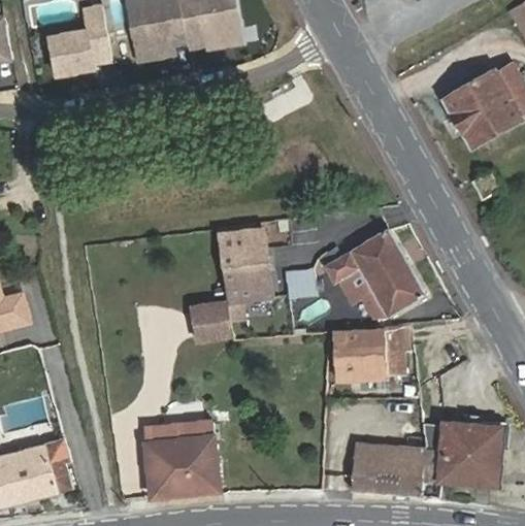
[(85,28),(44,35),(52,75),(95,67),(95,64),(111,61),(101,0),(96,0),(80,3),(85,28)]
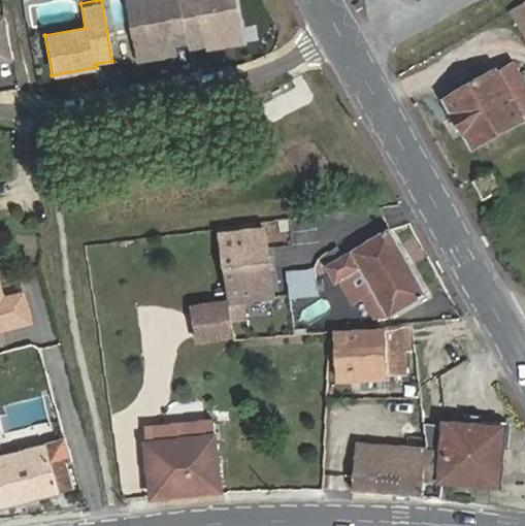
[(121,0),(133,61),(174,53),(175,47),(184,45),(187,50),(202,46),(204,53),(249,43),(238,0),(121,0)]
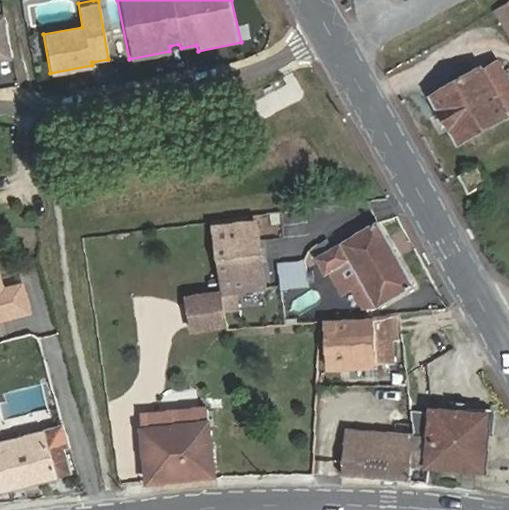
[(508,1),(495,10),(508,34),(508,1)]
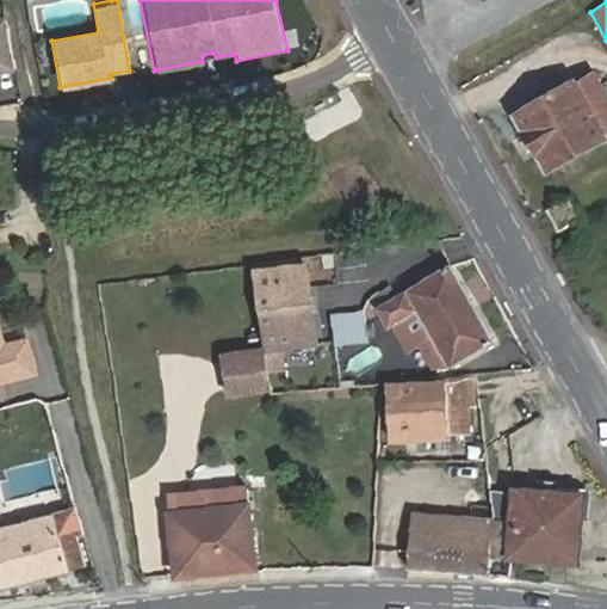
[(0,71),(13,68),(4,13),(0,13),(0,71)]
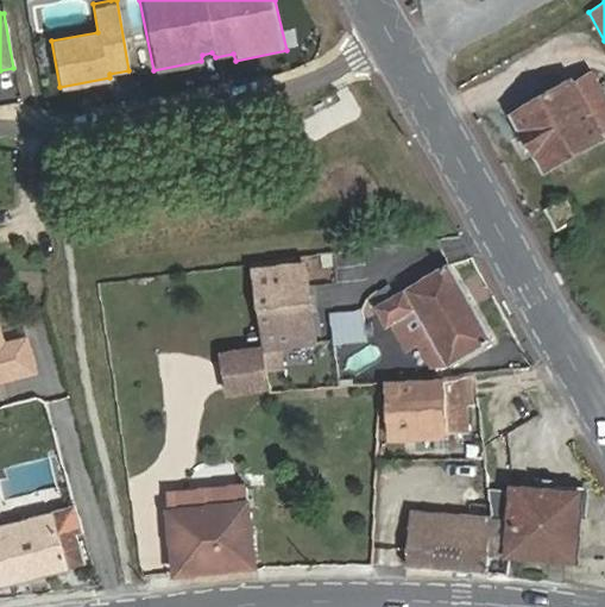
[(604,105),(585,70),(510,112),(541,169),(604,131),(604,105)]
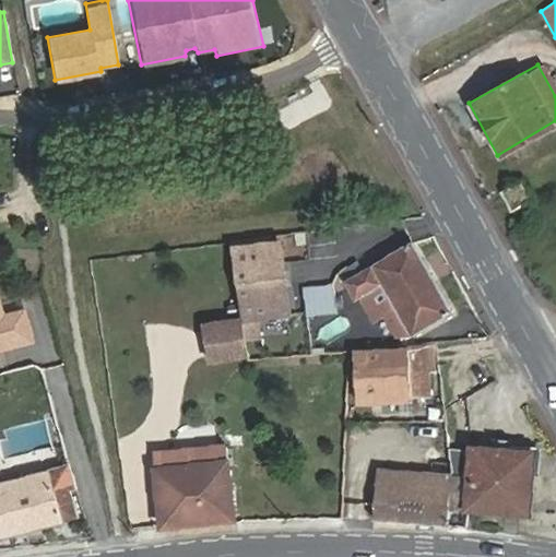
[(509,210),(519,203),(530,198),(520,180),(499,193),(509,210)]
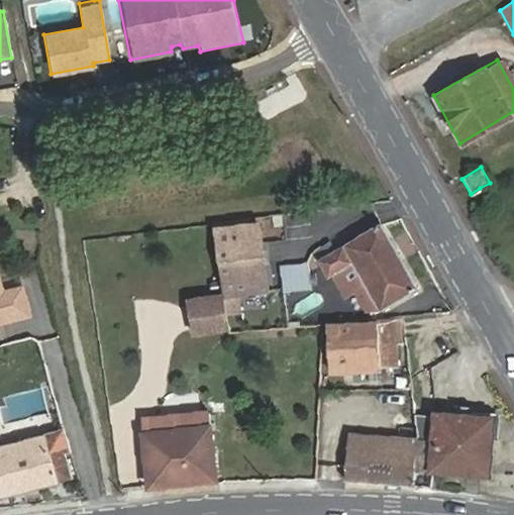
[(255,223),(211,229),(214,243),(222,293),(224,302),(230,301),(229,294),(265,289),(255,223)]
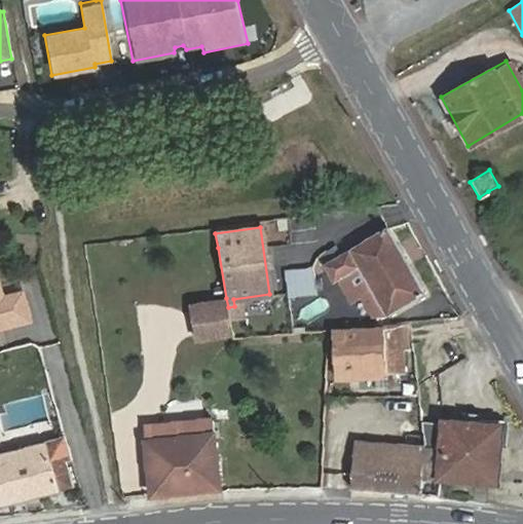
[(367,286),(358,291),(371,315),(385,314),(421,293),(385,227),(321,263),(330,281),(346,271),(357,266),(367,286)]
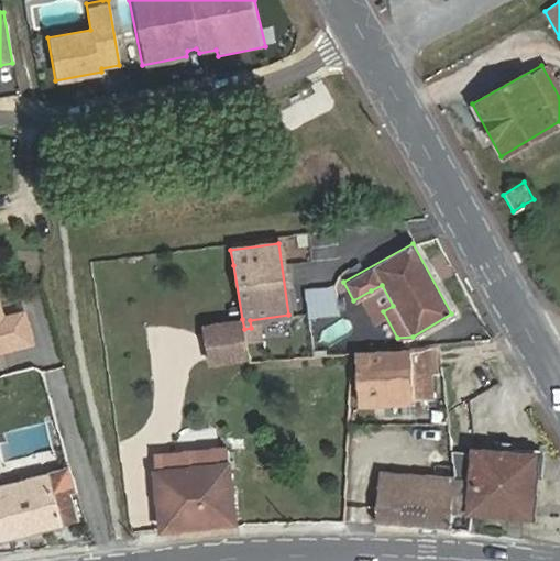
[(242,319),(233,265),(216,267),(224,321),(202,326),(210,363),(244,354),(239,319),(242,319)]
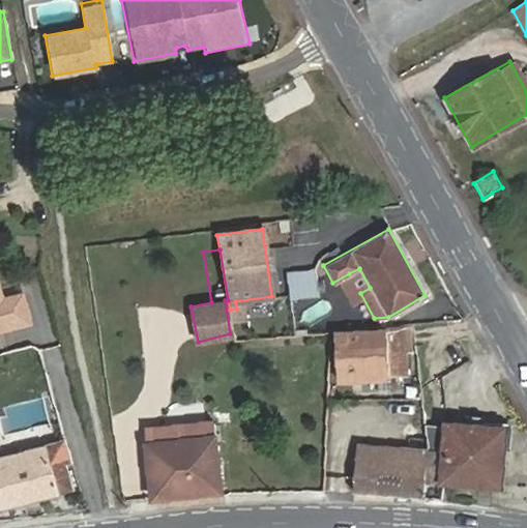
[(349,273),(360,293),(370,288),(359,268),(349,273)]
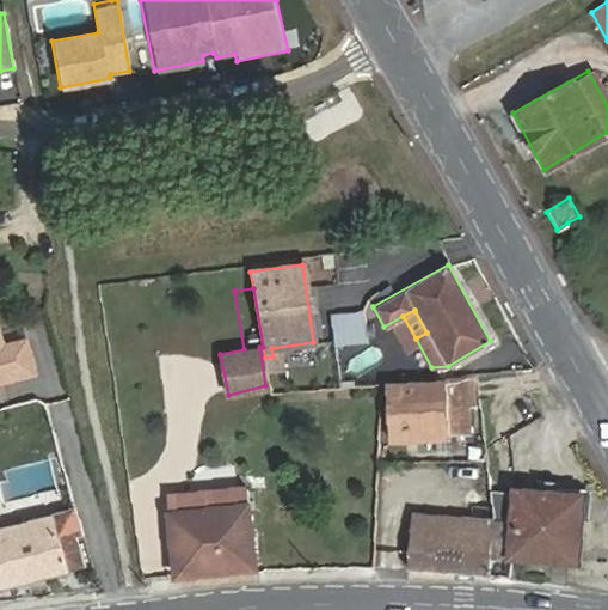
[(0,383),(35,374),(24,336),(1,342),(0,337),(0,383)]
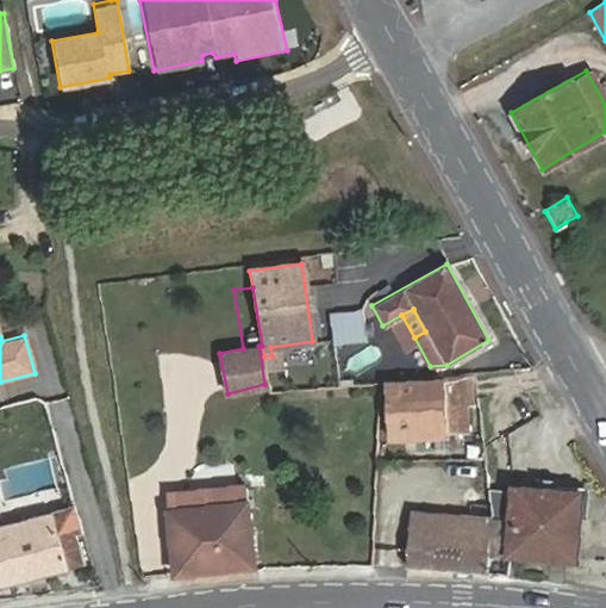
[(385,435),(444,432),(439,377),(381,383),(383,427),(379,427),(379,433),(383,433),(385,435)]
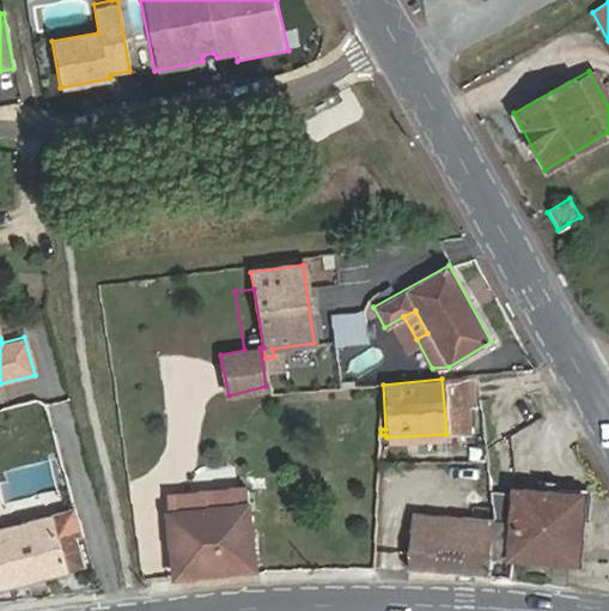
[(489,519),(488,550),(515,554),(572,562),(578,520),(584,521),(588,494),(562,490),(564,483),(542,481),(540,497),(487,491),(489,519)]
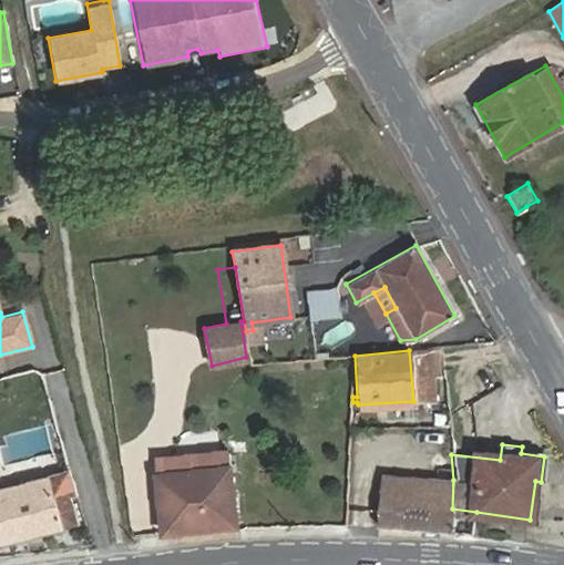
[(160,533),(235,525),(226,450),(152,458),(160,533)]
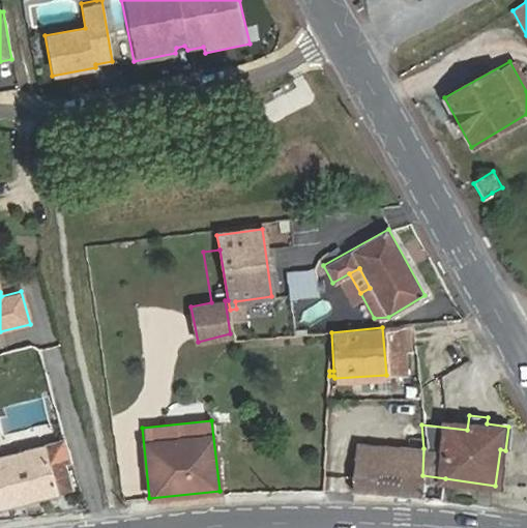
[(65,464),(70,463),(63,439),(45,443),(46,446),(0,457),(0,506),(71,490),(65,464)]
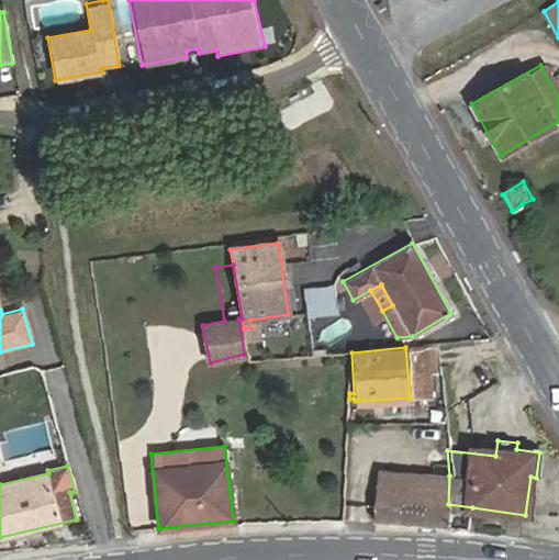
[(402,521),(447,525),(448,504),(449,476),(377,469),(371,518),(402,521)]
